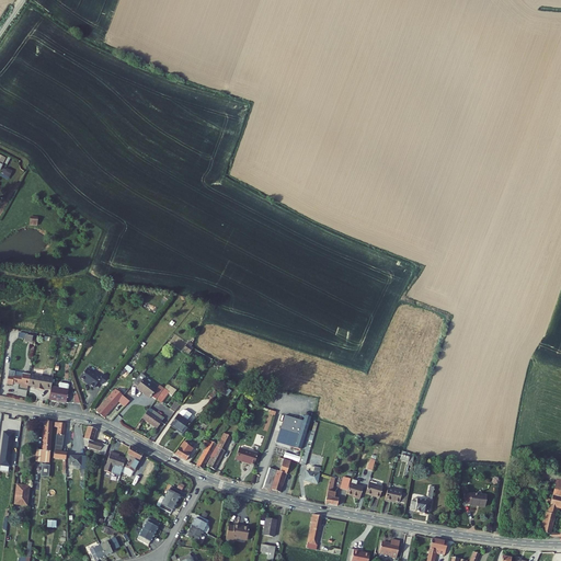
[(7,167),(2,176),(9,180),(13,170),(7,167)]
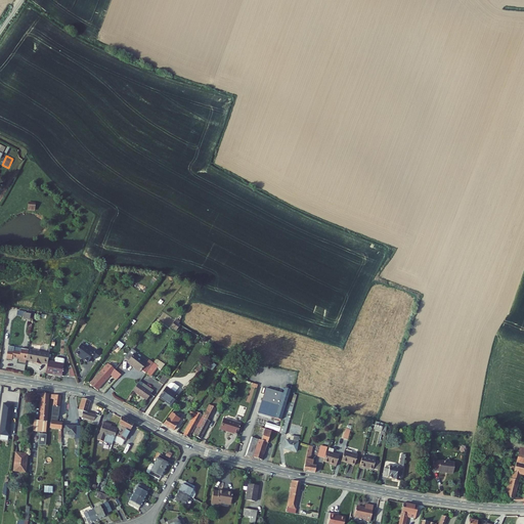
[(166,331),(171,335),(175,330),(170,325),(166,331)]
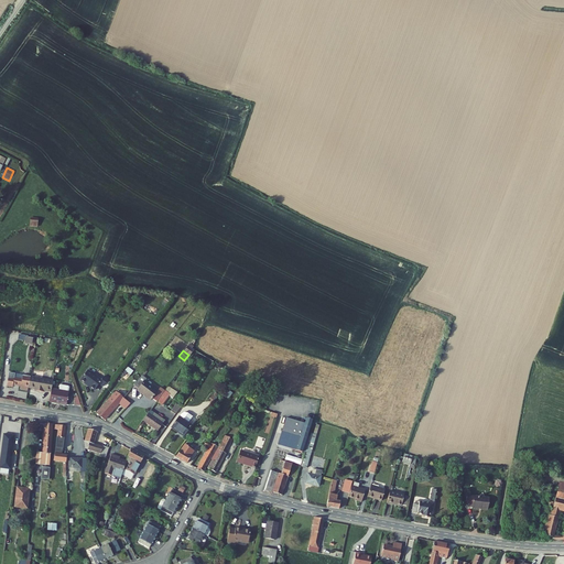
[(119,372),(125,377),(129,370),(123,367),(119,372)]
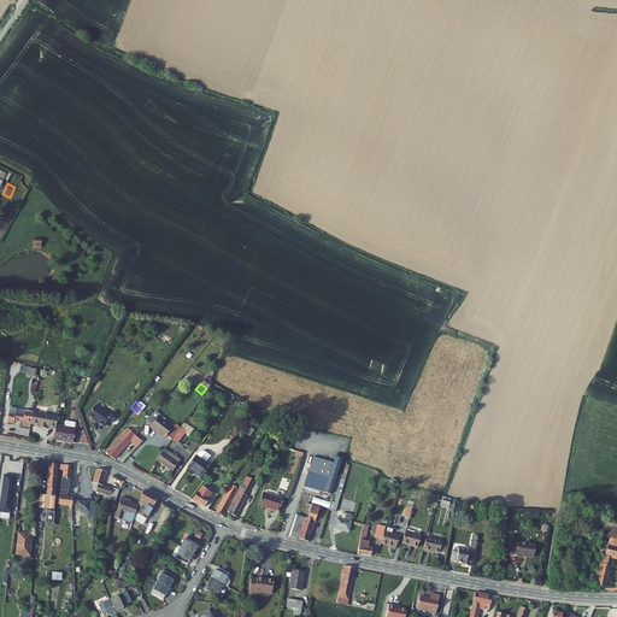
[(95,403),(87,413),(103,424),(107,417),(112,421),(117,412),(113,410),(111,412),(95,403)]
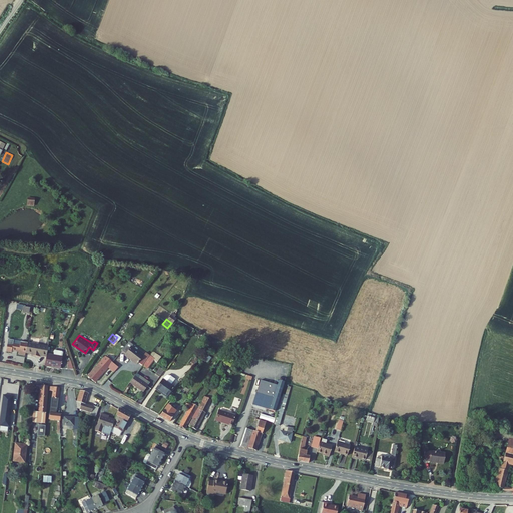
[(123,352),(136,361),(142,352),(130,343),(132,341),(127,337),(120,347),(124,351),(123,352)]
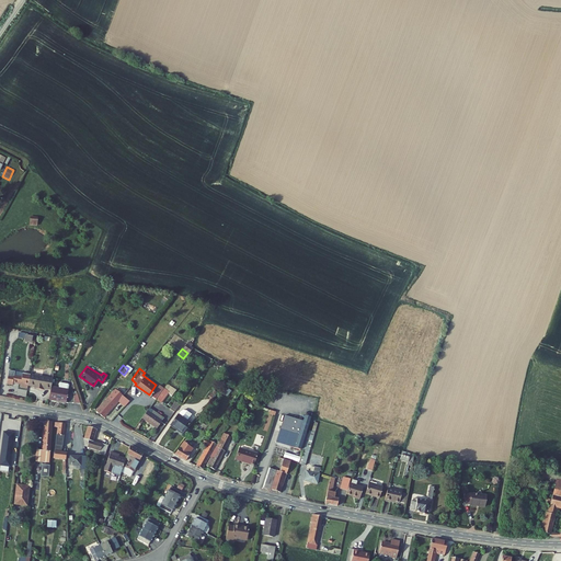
[(27,386),(30,374),(22,373),(22,375),(13,374),(13,371),(8,371),(6,384),(12,385),(12,382),(21,384),(20,387),(27,388),(27,386)]
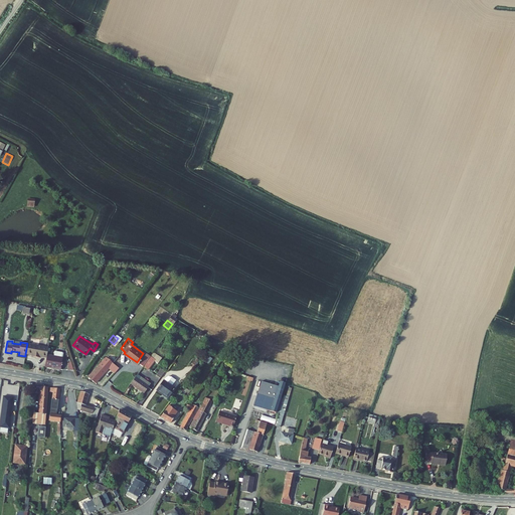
[(47,347),(27,343),(25,354),(31,355),(34,355),(34,357),(39,358),(39,356),(46,357),(46,355),(47,347)]
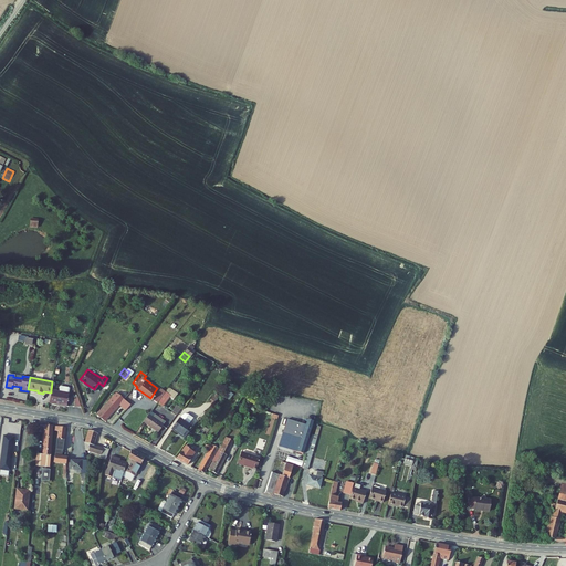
[(59,391),(51,390),(51,392),(49,402),(66,406),(69,394),(67,392),(69,388),(60,386),(59,391)]
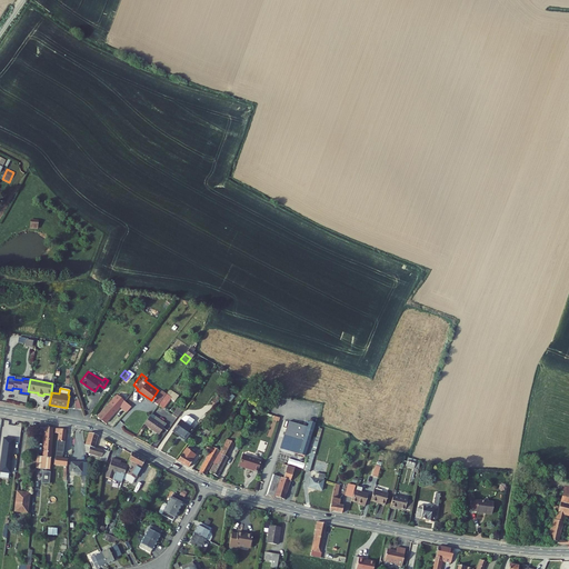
[(158,401),(163,406),(171,395),(166,390),(158,401)]
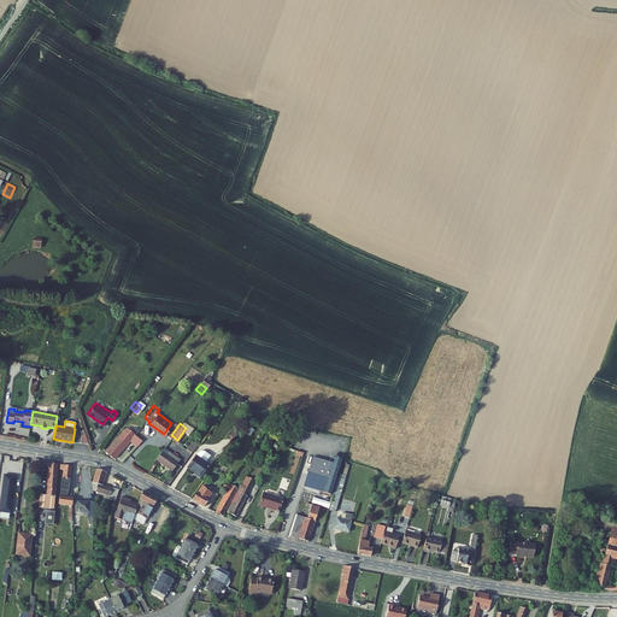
[(128,440),(135,445),(141,438),(124,425),(105,450),(112,457),(128,440)]
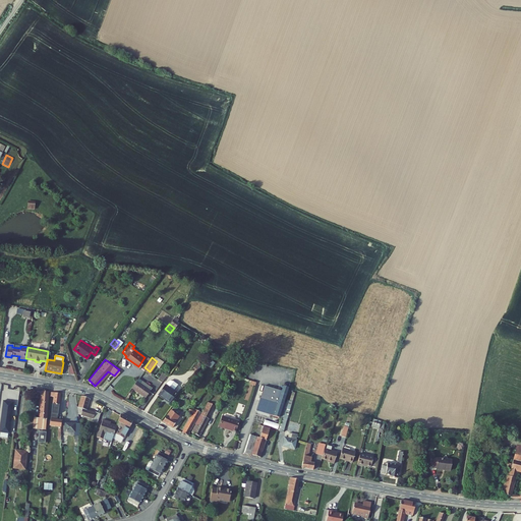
[(157,380),(160,383),(165,375),(161,373),(157,380)]
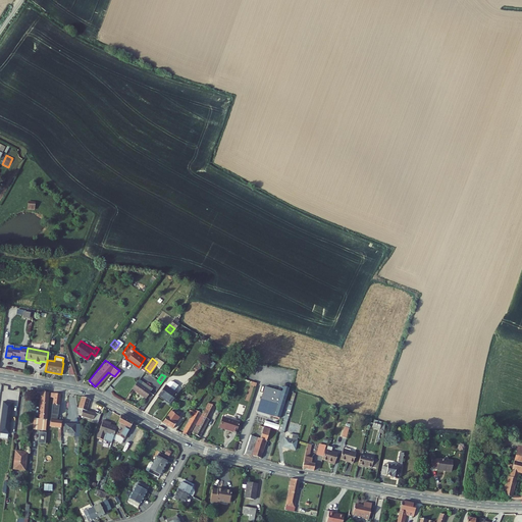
[(129,388),(144,399),(150,388),(137,379),(129,388)]
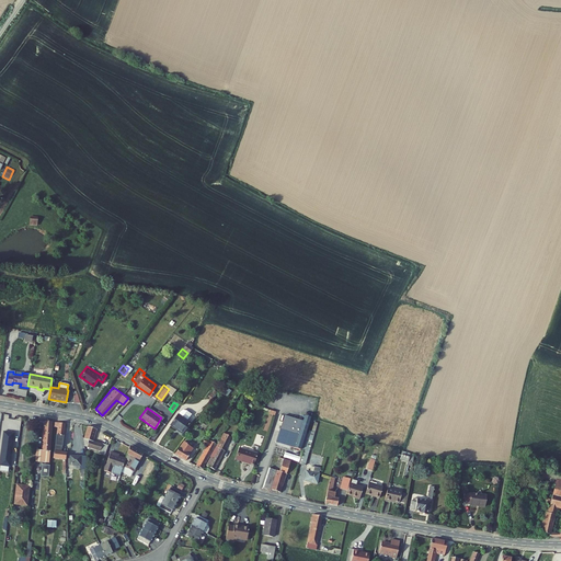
[(174,427),(181,432),(187,422),(185,421),(190,414),(185,412),(175,414),(168,425),(173,428),(174,427)]
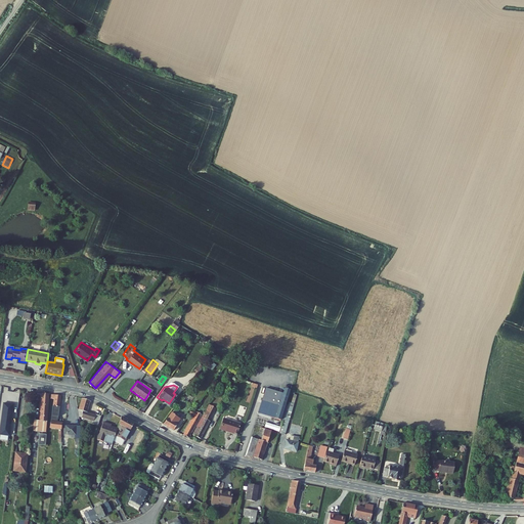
[(282,391),(265,386),(257,411),(279,418),(289,387),(284,386),(282,391)]
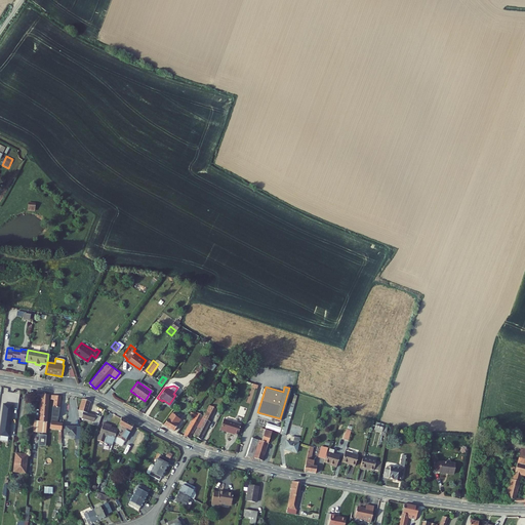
[(49,396),(43,395),(41,422),(35,422),(35,427),(47,428),(49,396)]
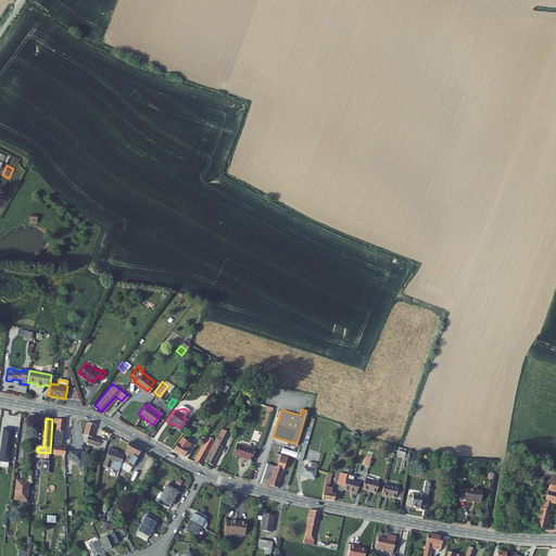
[(307,419),(295,457),(300,459),(312,421),(307,419)]
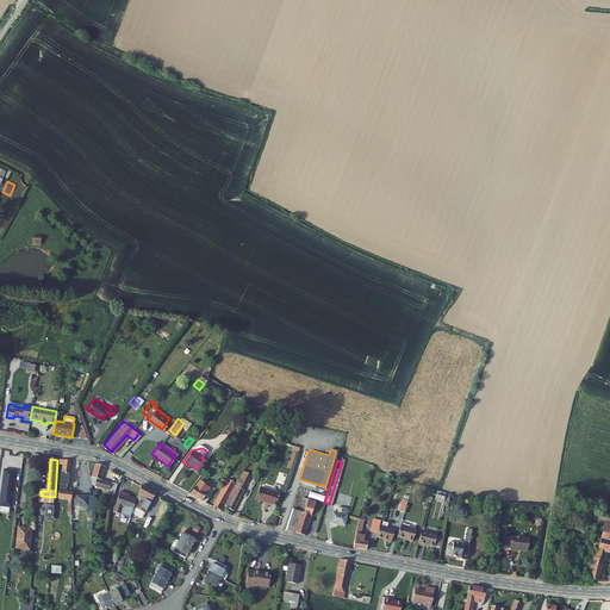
[(73,461),(60,461),(60,466),(63,466),(63,486),(70,486),(73,461)]
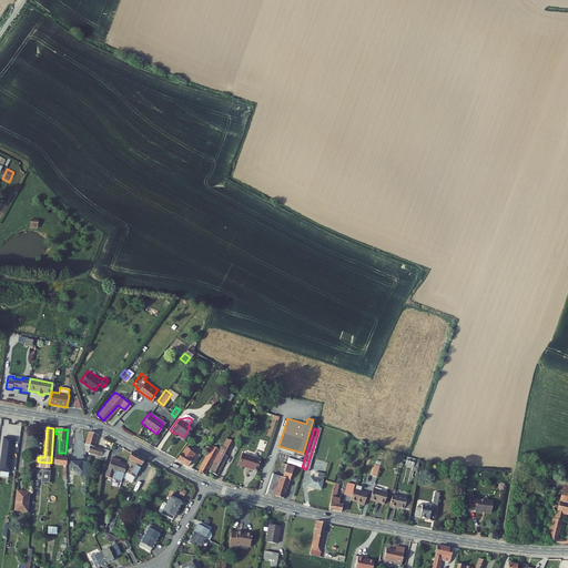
[(98,433),(90,430),(88,443),(91,443),(90,456),(107,459),(110,452),(97,448),(98,433)]
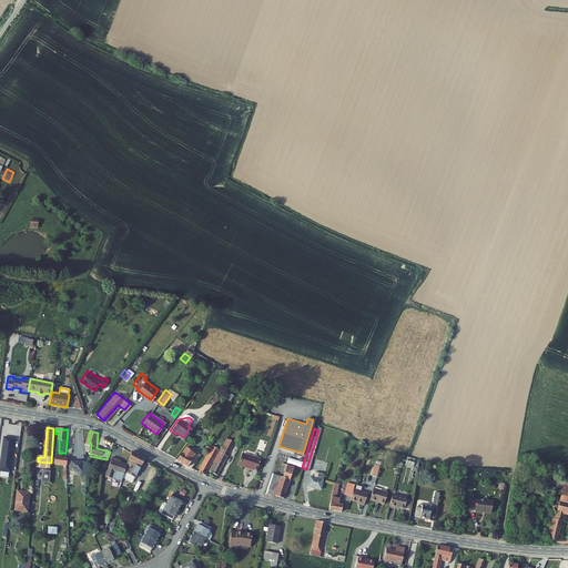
[(4,436),(0,470),(11,472),(16,437),(4,436)]
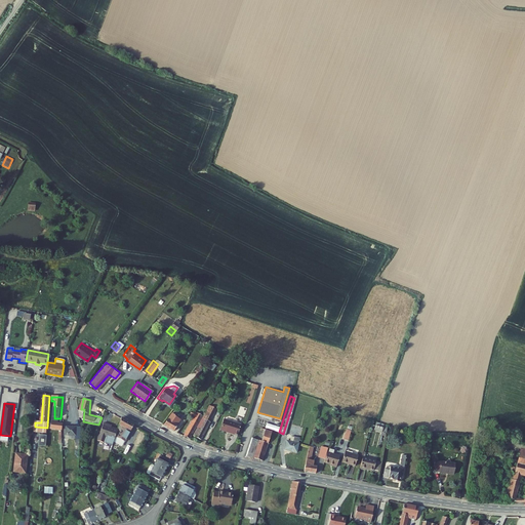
[(207,405),(203,410),(211,414),(214,408),(207,405)]
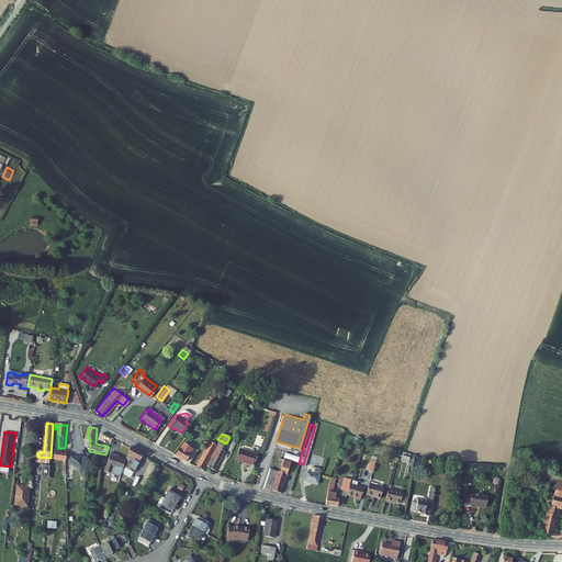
[(206,446),(195,465),(201,469),(214,447),(215,444),(205,437),(202,442),(206,446)]
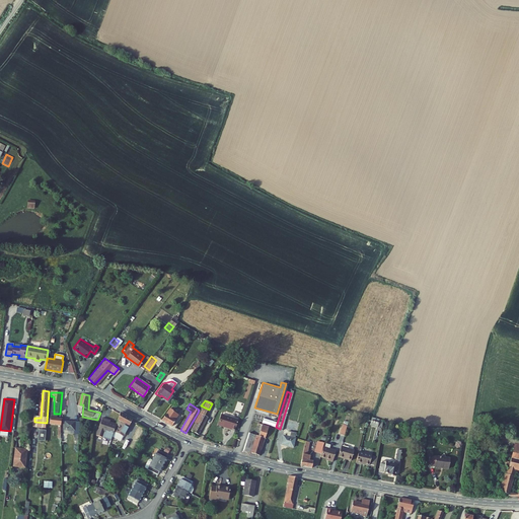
[(201,405),(199,410),(198,413),(199,413),(205,416),(209,410),(201,405)]
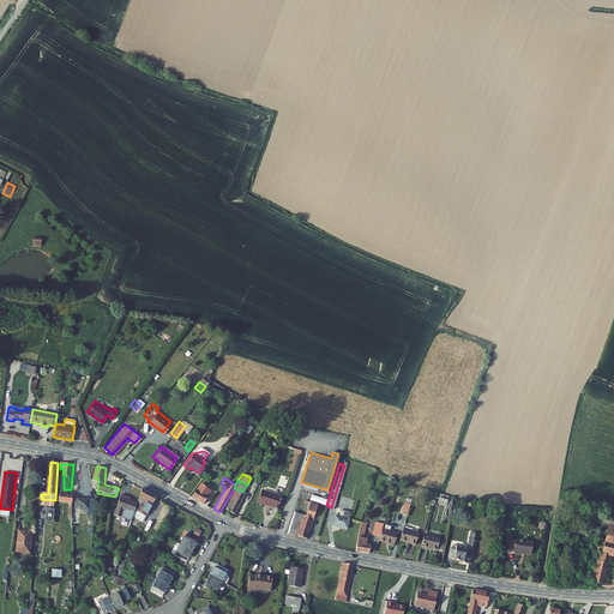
[(191,495),(203,503),(208,495),(205,493),(209,487),(202,482),(199,486),(198,486),(191,495)]
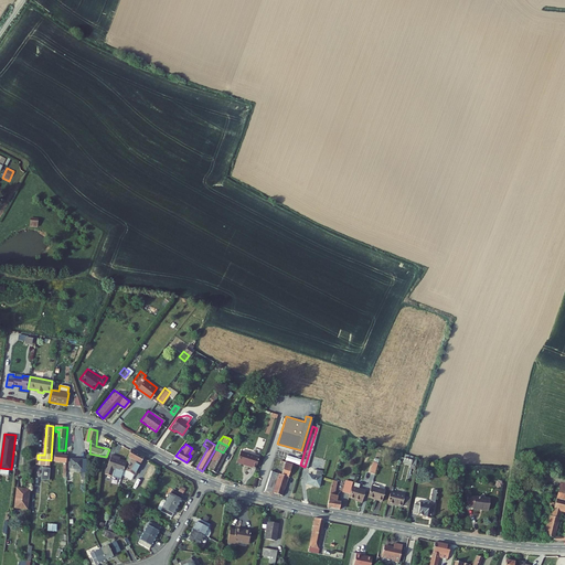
[(255,465),(258,454),(240,448),(236,460),(255,465)]
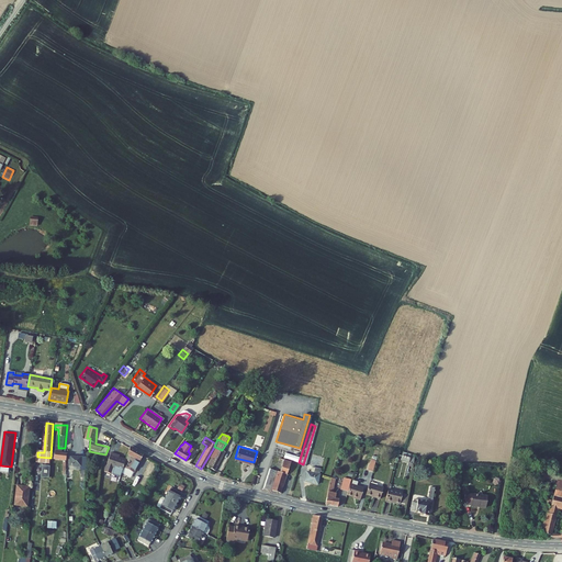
[(213,470),(222,450),(215,447),(210,460),(208,459),(205,465),(213,470)]
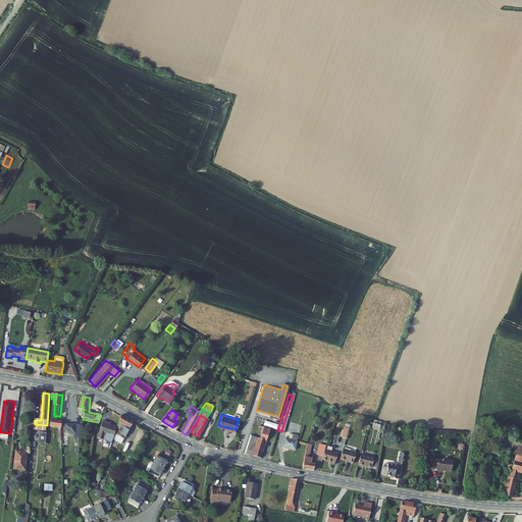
[(379,431),(380,425),(381,421),(378,420),(378,419),(370,416),(368,424),(375,427),(374,431),(379,431)]
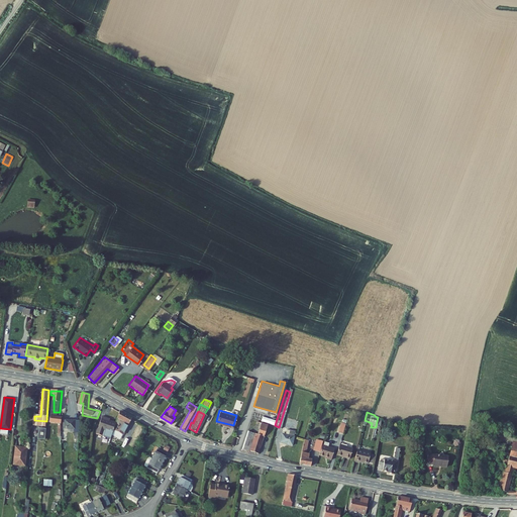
[(120,413),(116,421),(120,422),(116,432),(119,433),(120,431),(125,433),(131,418),(120,413)]
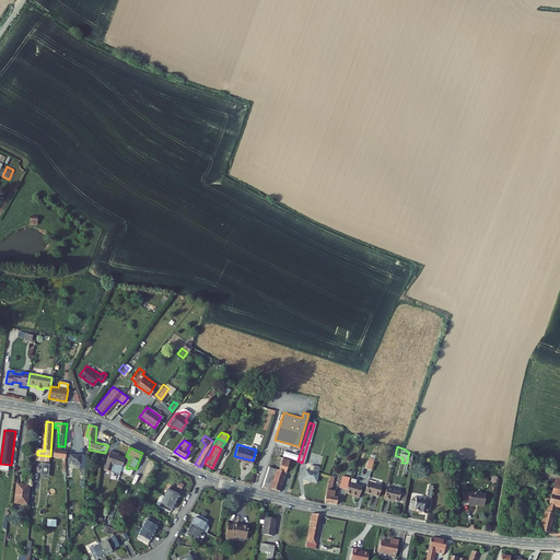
[(105,469),(120,475),(121,471),(125,459),(118,457),(119,454),(111,451),(105,469)]
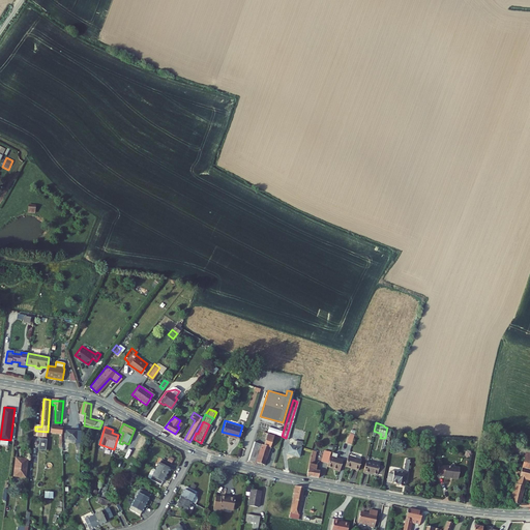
[(268,431),(282,436),(283,431),(270,427),(268,431)]
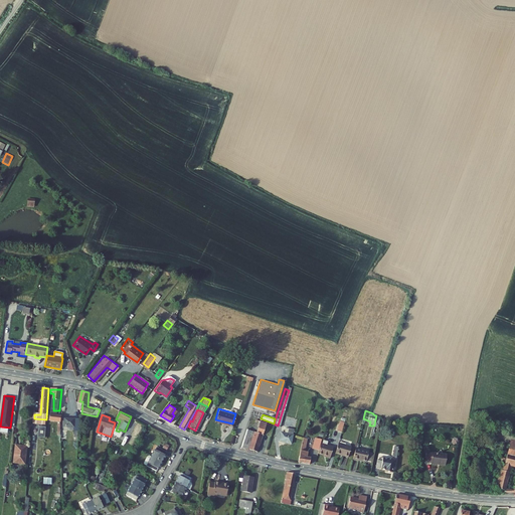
[(67,418),(66,426),(67,426),(76,427),(76,438),(80,439),(82,419),(67,418)]
